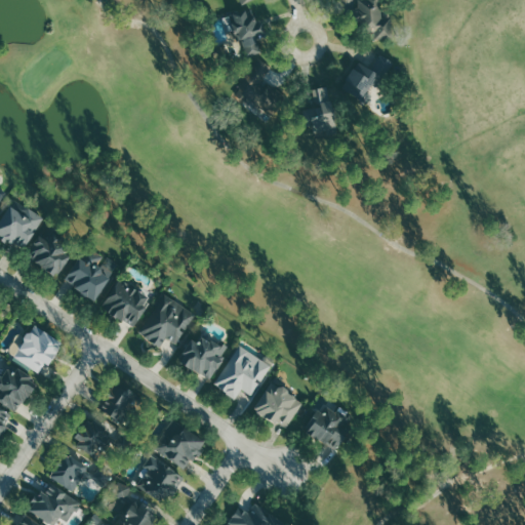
[(394,35),(391,15),(382,16),(379,0),(359,0),(366,40),(394,35)]
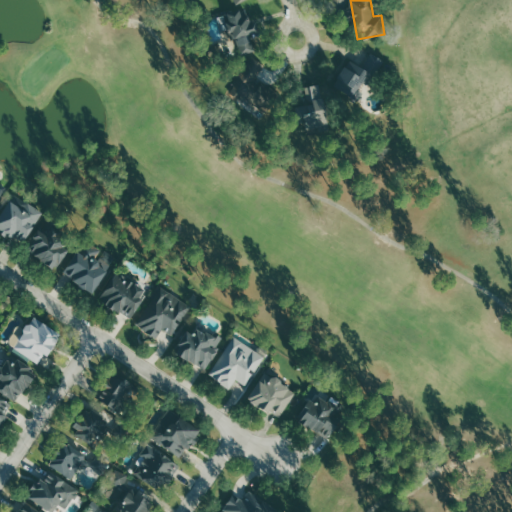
[(250,22),(247,9),(227,14),(238,56),(256,51),(252,34),(265,31),(262,18),(250,22)]
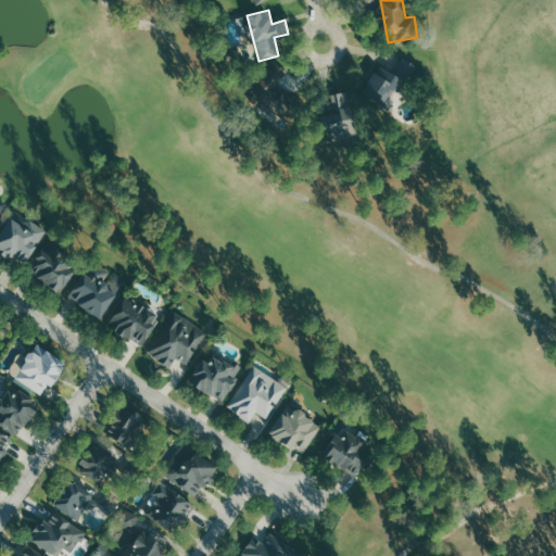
[(286,70),(274,62),(249,98),(285,123),(300,100),(276,83),(286,70)]
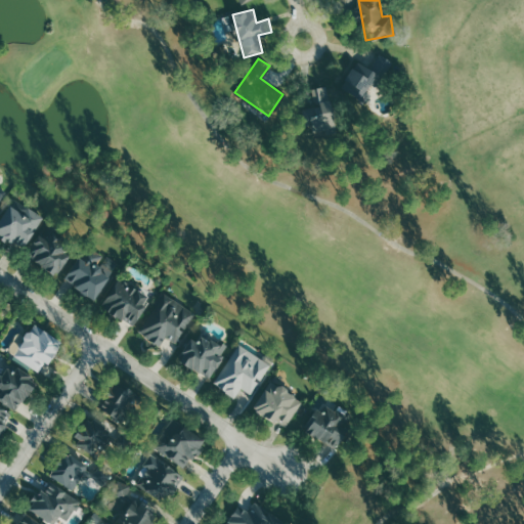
[(380,74),(357,61),(342,91),(366,104),(372,94),(369,93),(380,74)]
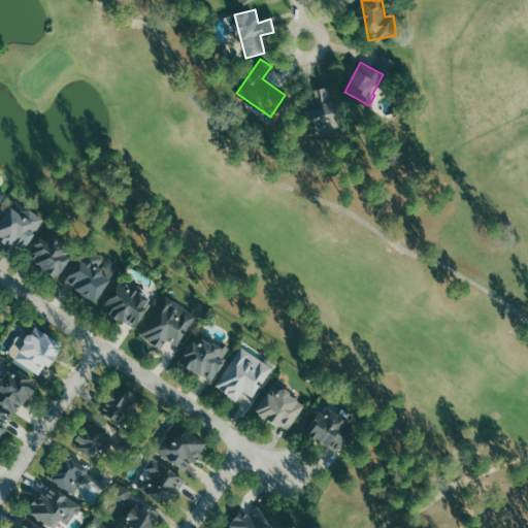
[(315,90),(317,100),(303,103),(309,135),(340,129),(332,87),(315,90)]
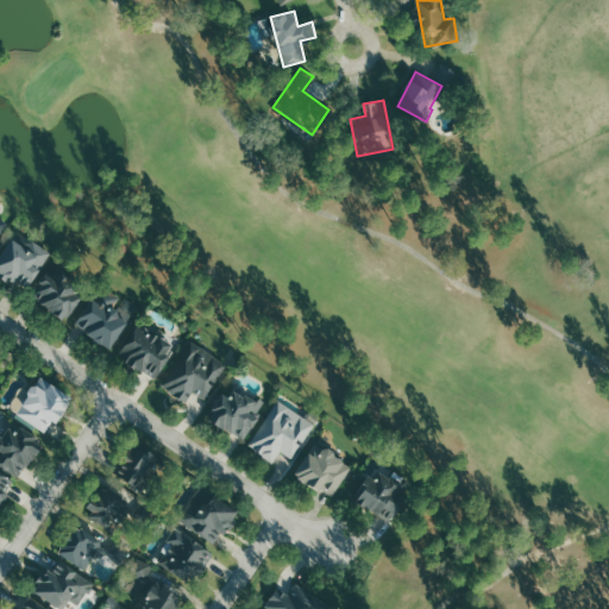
[(51,251),(30,238),(25,246),(11,238),(0,255),(0,272),(29,290),(51,251)]
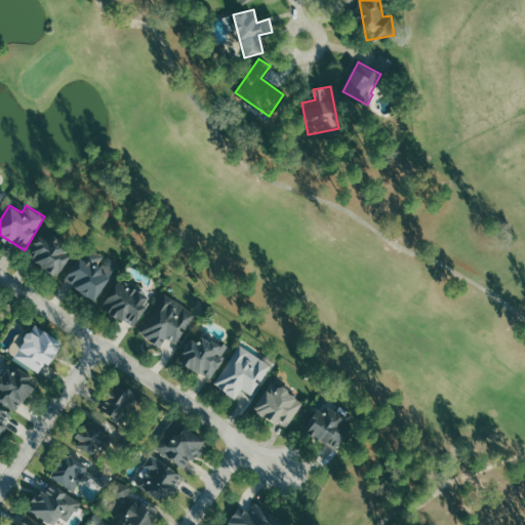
[(73,251),(47,235),(45,238),(40,235),(26,256),(56,276),(73,251)]
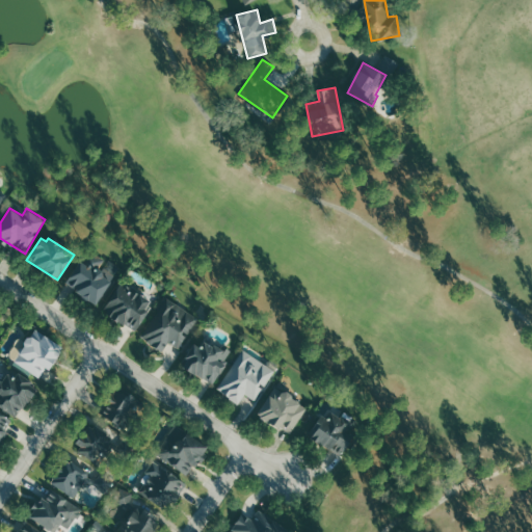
[(95,306),(115,276),(102,266),(106,261),(89,248),(64,284),(95,306)]
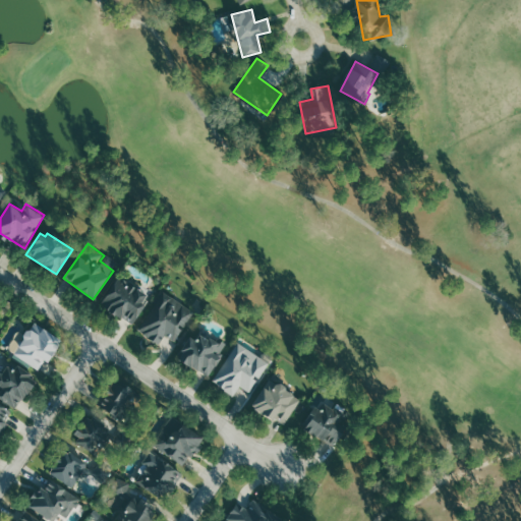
[(151,297),(120,276),(101,304),(131,326),(151,297)]
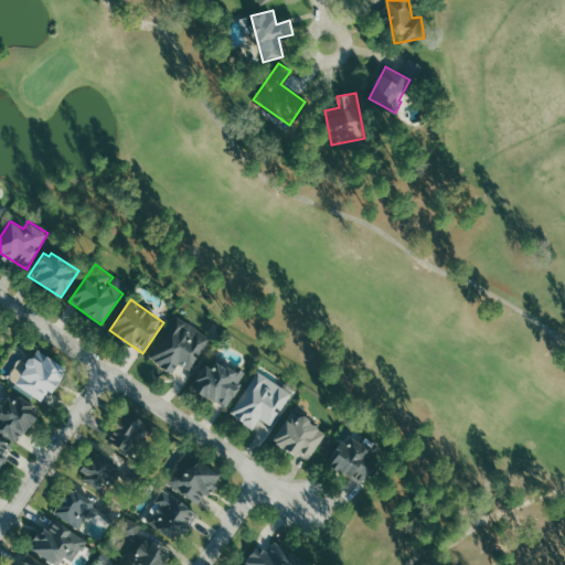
[(191,370),(212,338),(178,316),(149,359),(173,374),(180,363),(191,370)]
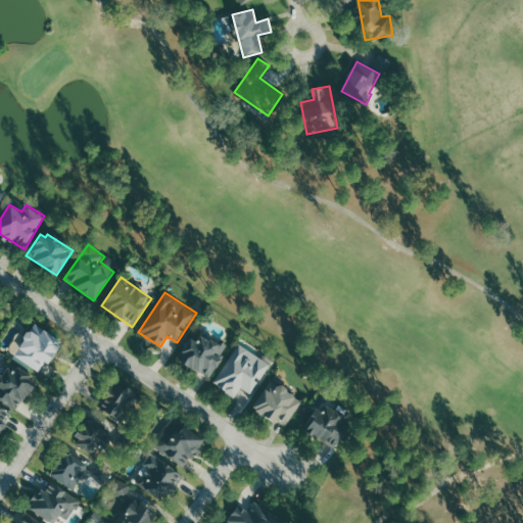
[(43,371),(58,346),(29,328),(22,337),(25,339),(15,353),(43,371)]
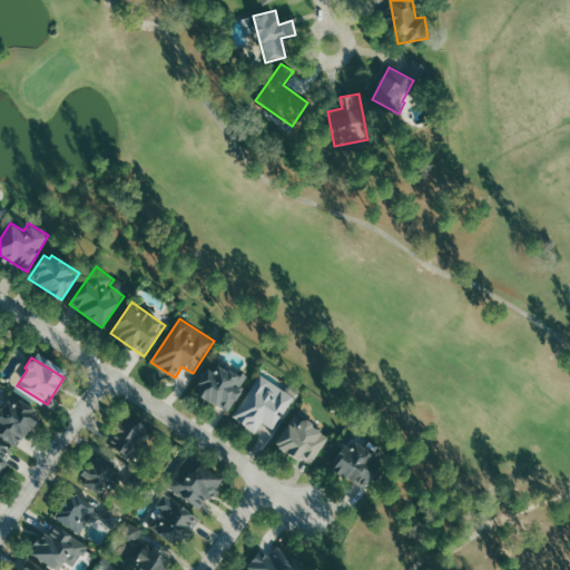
[(228,412),(248,380),(215,360),(195,392),(228,412)]
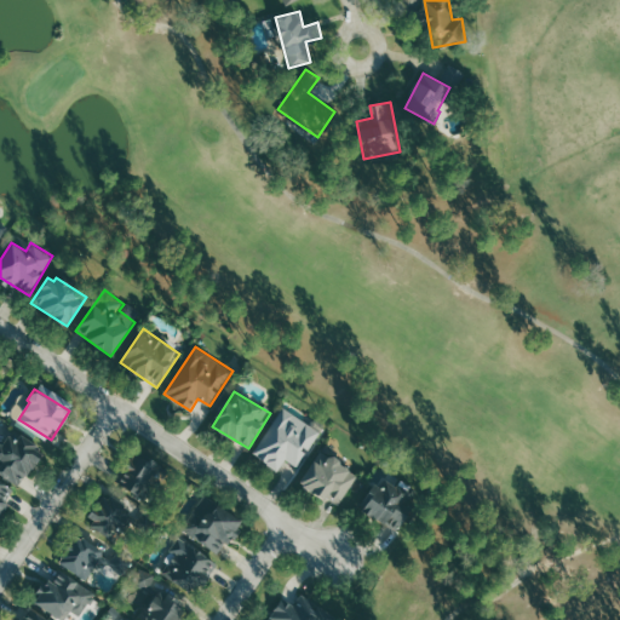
[(321,432),(288,411),(258,459),(277,471),(286,459),(298,468),(321,432)]
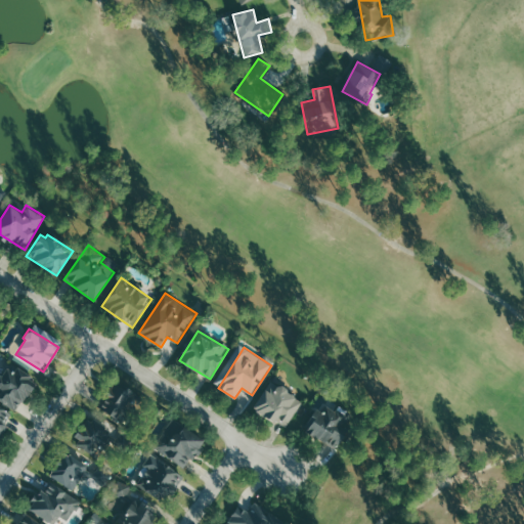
[(0,435),(13,411),(17,415),(37,379),(16,367),(14,372),(7,368),(2,378),(0,377),(0,435)]
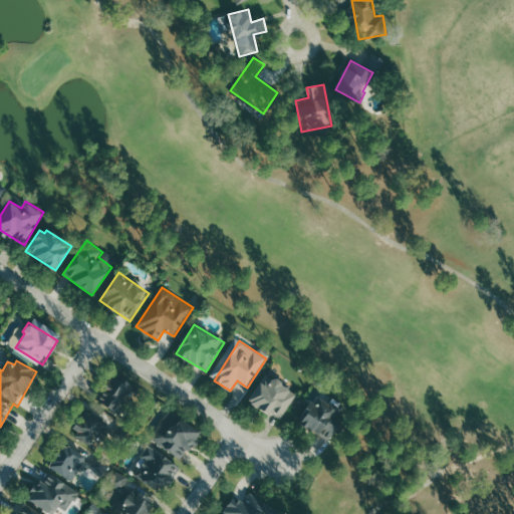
[(281,421),(298,393),(266,373),(249,403),(281,421)]
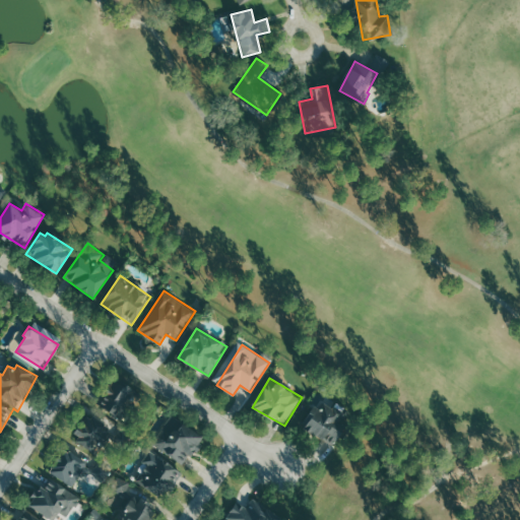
[(96,404),(118,418),(135,394),(114,380),(96,404)]
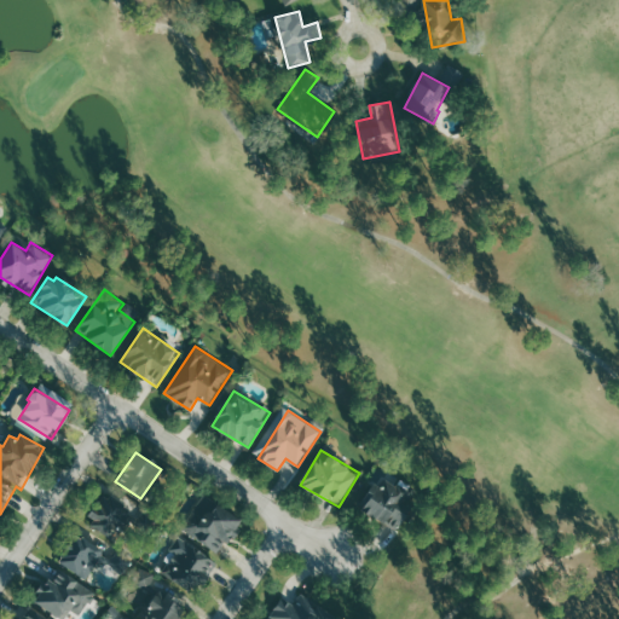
[(362,509),(399,532),(418,499),(387,481),(383,489),(376,484),(362,509)]
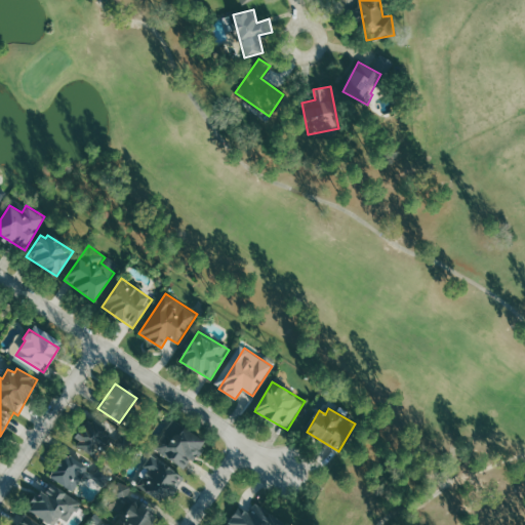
[(72,441),(98,458),(113,437),(87,418),(72,441)]
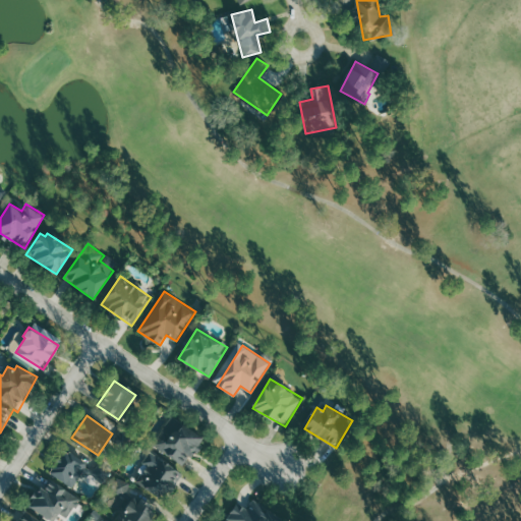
[(206,439),(173,415),(153,445),(185,467),(206,439)]
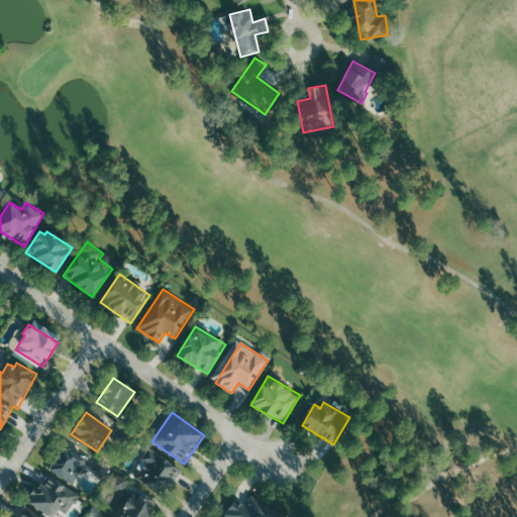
[(88,459),(63,446),(49,472),(75,485),(88,459)]
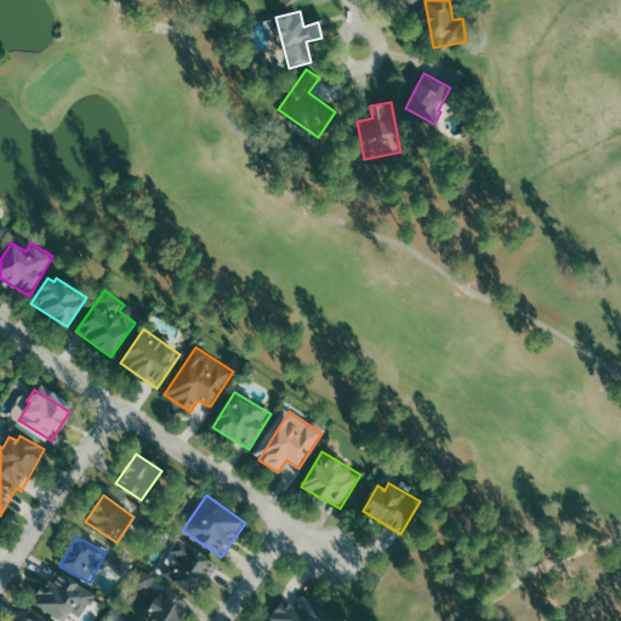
[(218,565),(181,540),(167,559),(171,562),(163,575),(195,598),(218,565)]
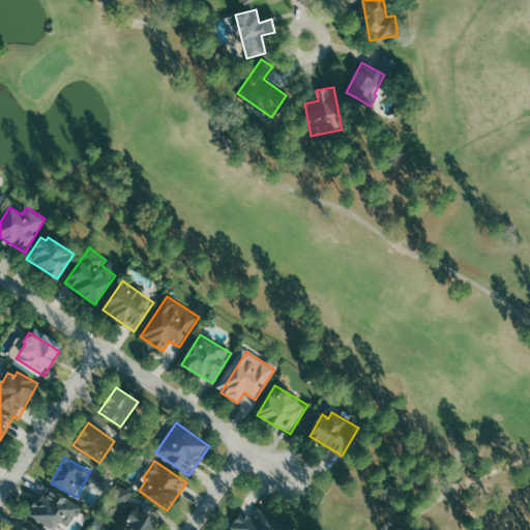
[(126,506),(134,493),(118,484),(111,498),(126,506)]
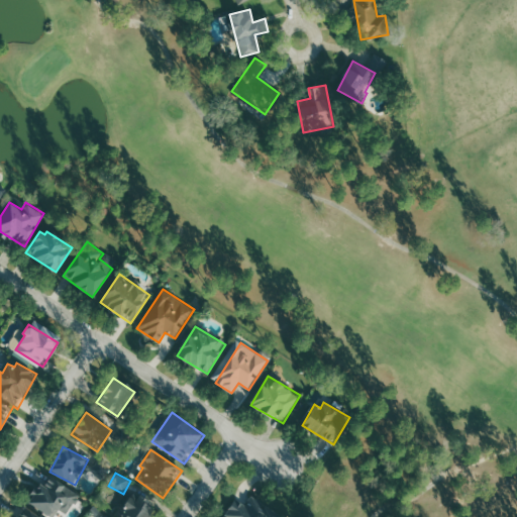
[(117,516),(144,516),(153,504),(132,491),(116,516),(117,516)]
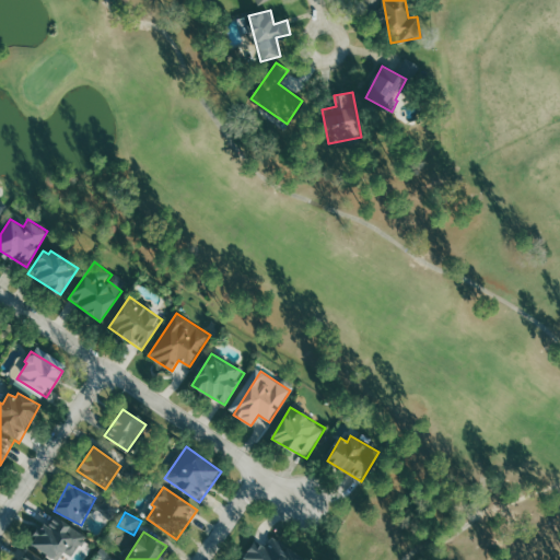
[(254,540),(244,559),(295,559),(300,552),(271,539),(268,547),(254,540)]
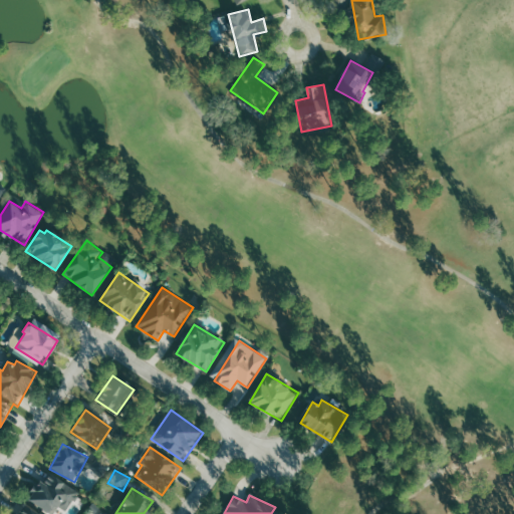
[(42,513),(25,503),(17,513),(42,513)]
